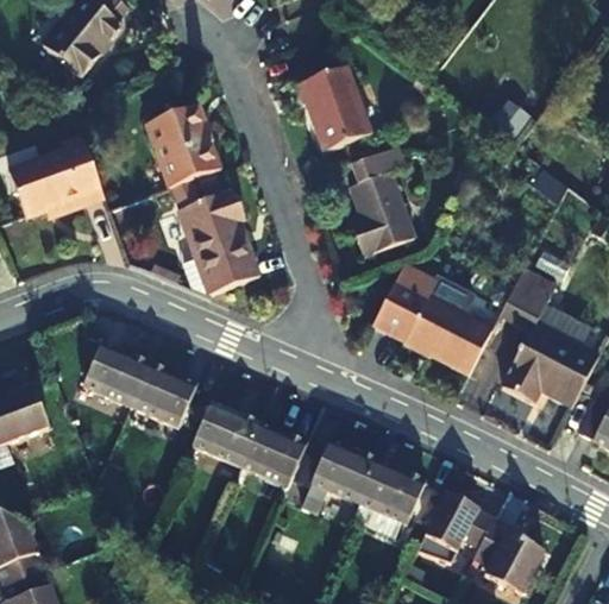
[(129,11),(115,0),(82,0),(43,48),(82,80),(125,30),(119,25),(129,11)]
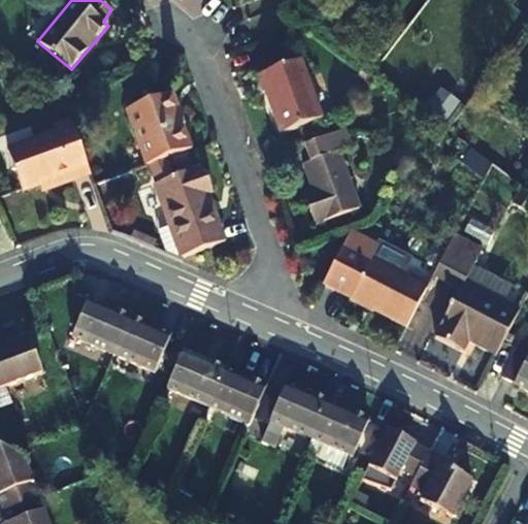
[(321,113),(299,55),(259,69),(279,127),(321,113)]
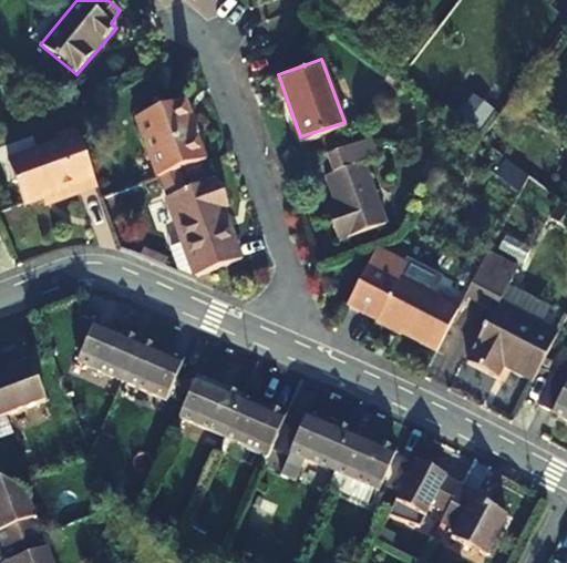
[(156,174),(206,156),(185,98),(135,114),(156,174)]
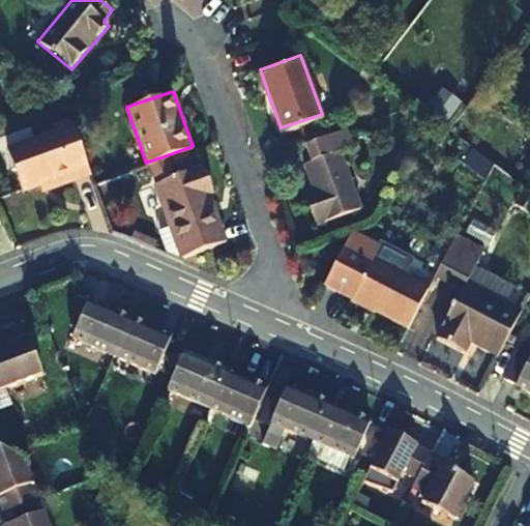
[(92,173),(72,120),(56,125),(58,132),(8,150),(24,191),(39,183),(53,179),(56,185),(92,173)]
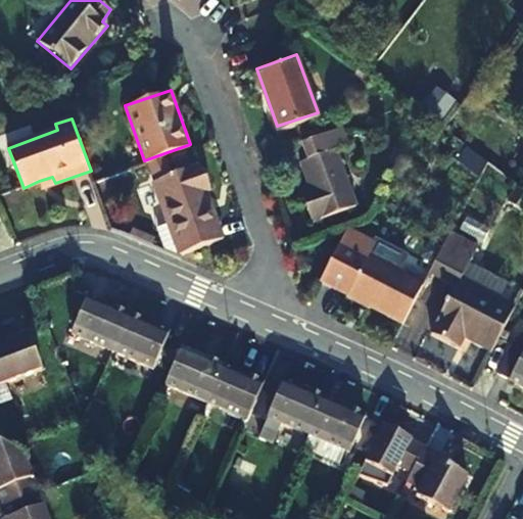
[(328,129),(298,139),(305,155),(299,157),(307,180),(313,193),(303,196),(311,216),(355,199),(328,129)]
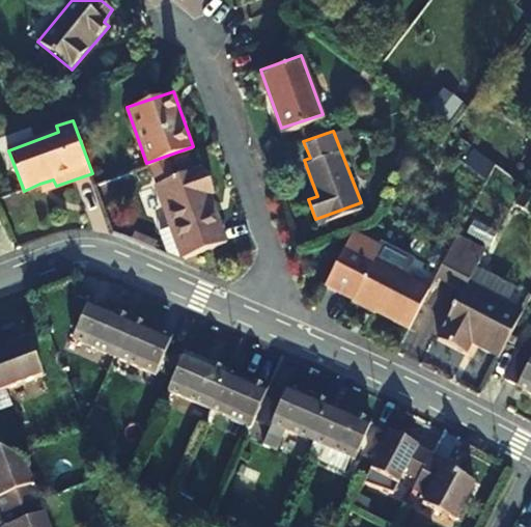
[(155,183),(180,257),(225,242),(200,167),(155,183)]
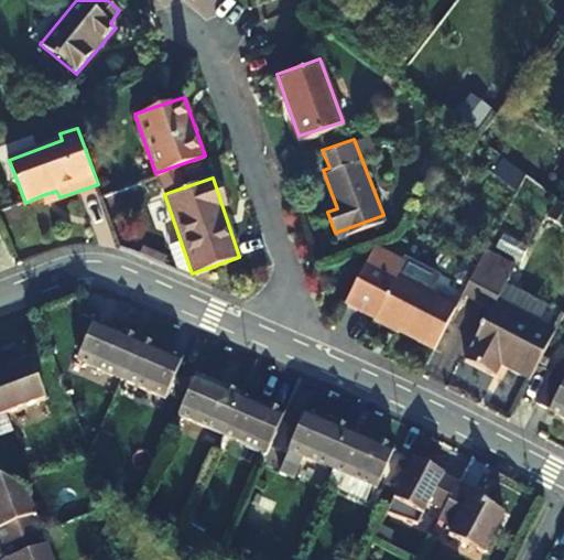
[(45,203),(60,197),(56,191),(42,195),(45,203)]
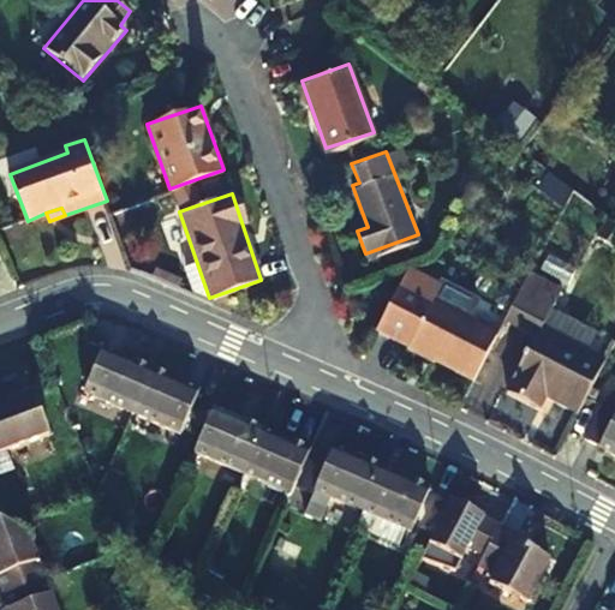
[(368,227),(362,211),(350,215),(357,231),(368,227)]
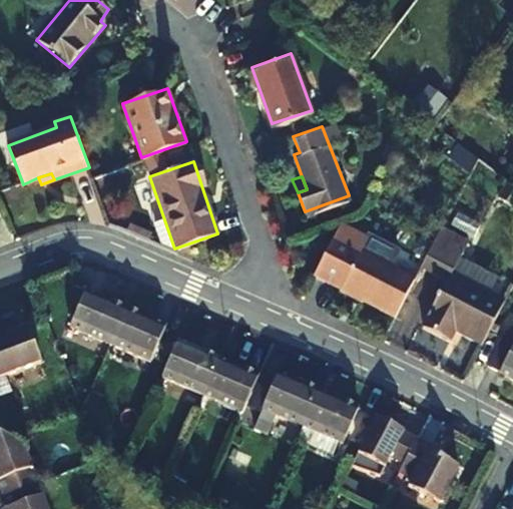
[(395,314),(415,276),(362,248),(368,235),(342,222),(315,273),(395,314)]
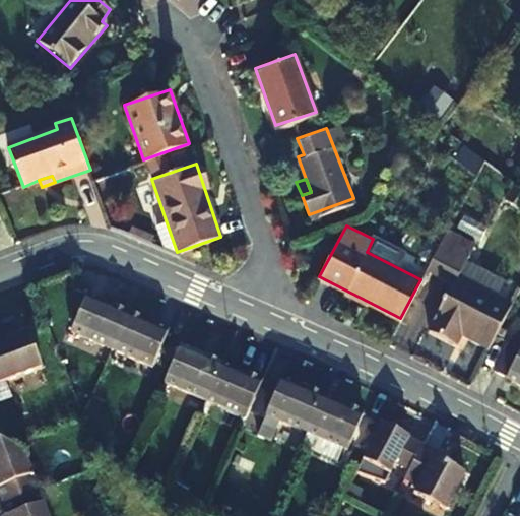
[(465,331),(492,344),(513,302),(458,273),(472,246),(445,232),(426,270),(454,284),(433,329),(459,342),(465,331)]
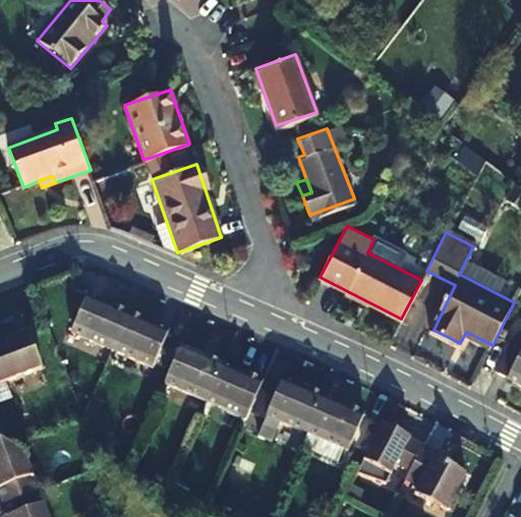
[(110,347),(125,310),(85,293),(70,329),(110,347)]
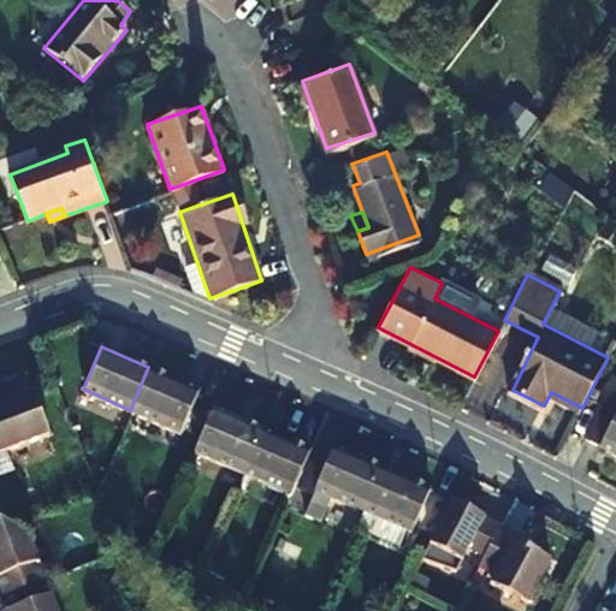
[(148,367),(130,410),(176,429),(195,387),(148,367)]
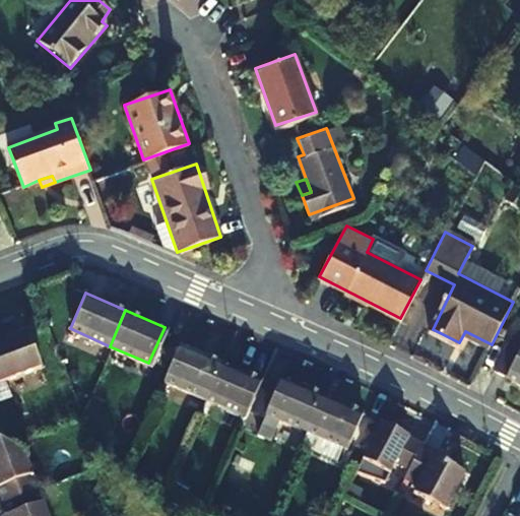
[(0,320),(0,353),(8,376),(43,364),(28,323),(21,326),(20,322),(7,327),(4,319),(0,320)]
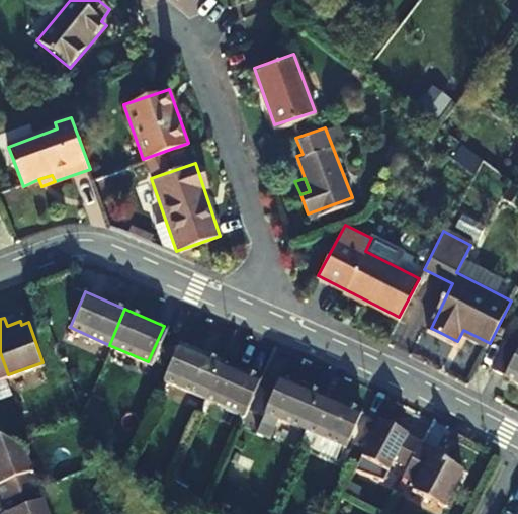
[(517,378),(517,333),(511,330),(493,365),(517,378)]
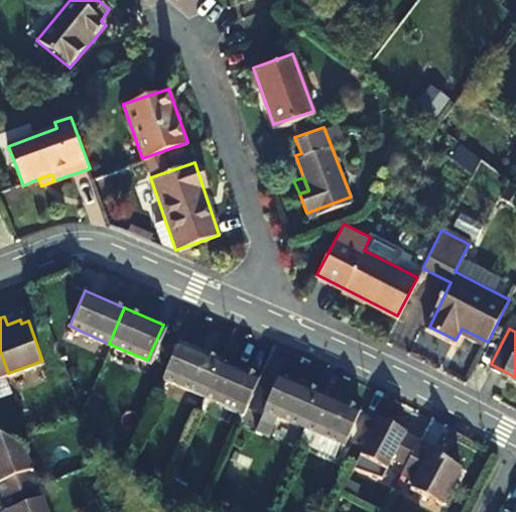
[(203,394),(220,357),(179,339),(163,377),(203,394)]
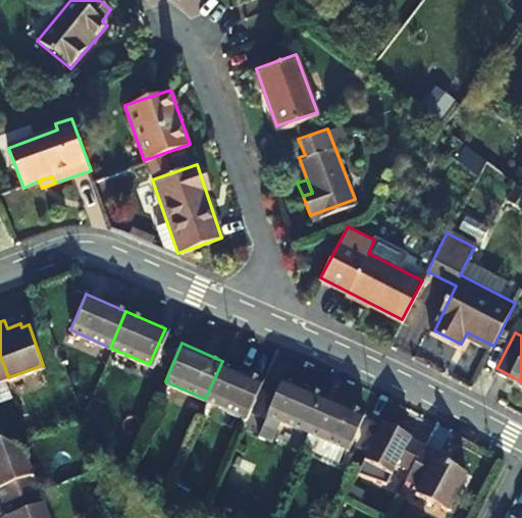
[(246,416),(262,377),(222,361),(205,399),(246,416)]
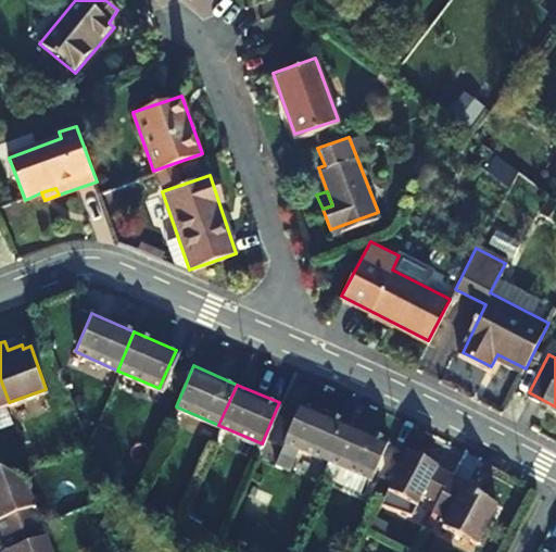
[(329,462),(346,423),(304,404),(276,472),(290,477),(302,451),(329,462)]
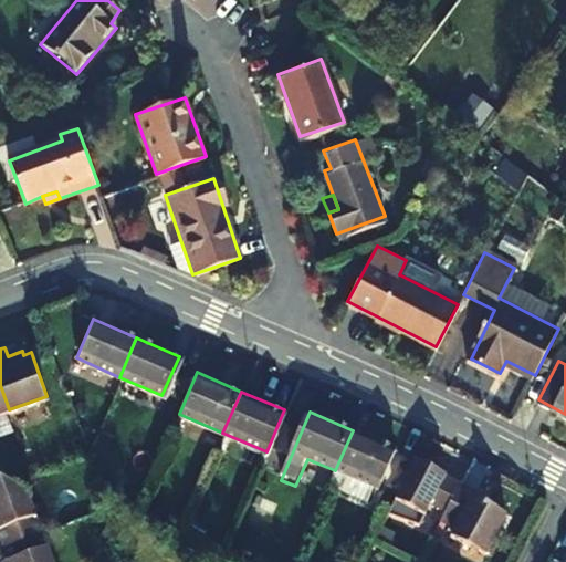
[(353,430),(335,470),(377,489),(379,490),(396,449),(353,430)]
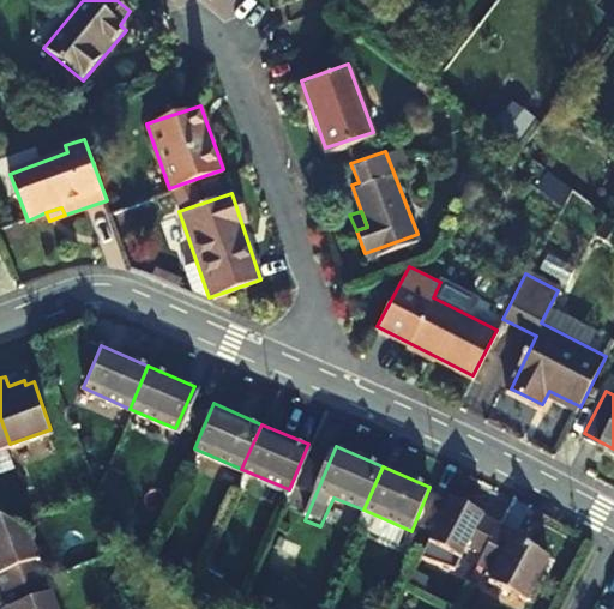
[(452,498),(428,543),(458,559),(465,547),(482,555),(498,523),(452,498)]
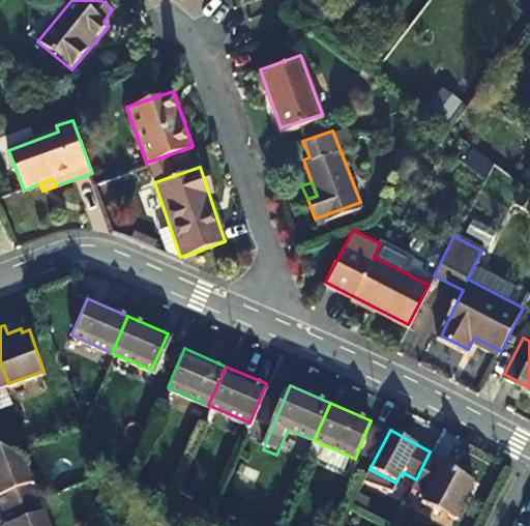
[(314,440),(307,455),(347,472),(353,458),(314,440)]
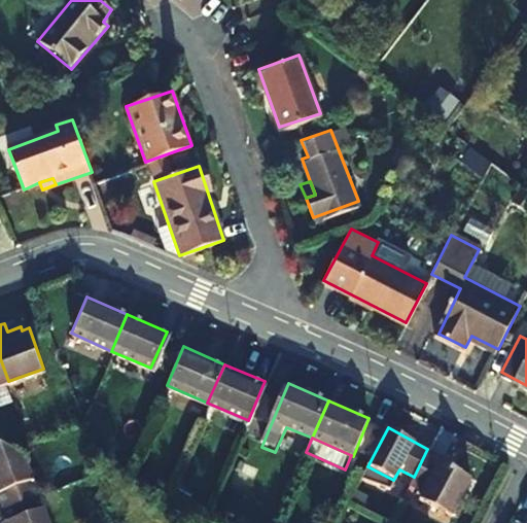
[(0,502),(1,506),(38,491),(23,450),(0,439),(0,502)]
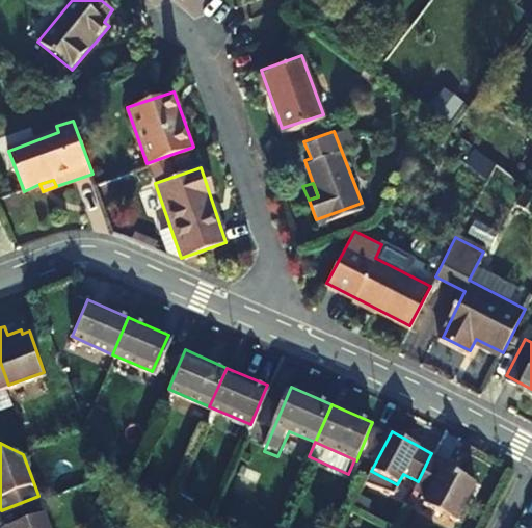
[(444,469),(447,462),(431,453),(418,481),(414,490),(426,497),(422,505),(455,523),(475,484),(455,475),(444,469)]
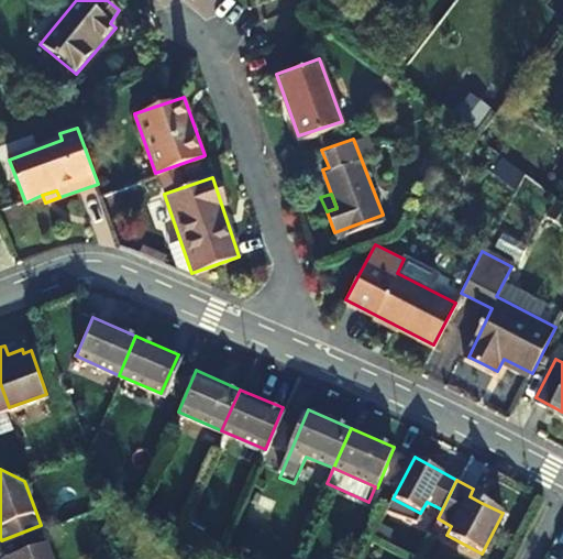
[(485,494),(473,489),(470,496),(482,503),(485,494)]
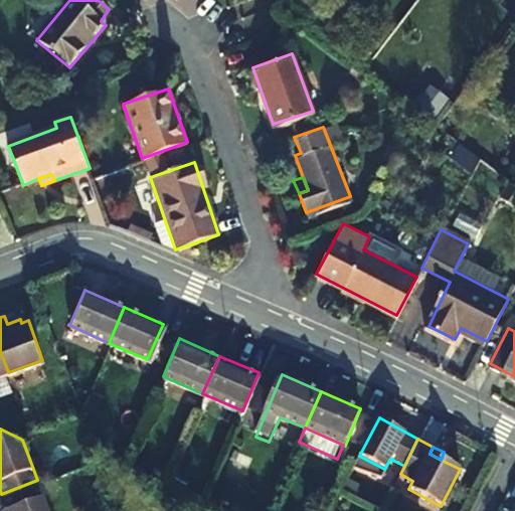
[(1,494),(6,506),(7,510),(48,510),(37,480),(1,494)]
